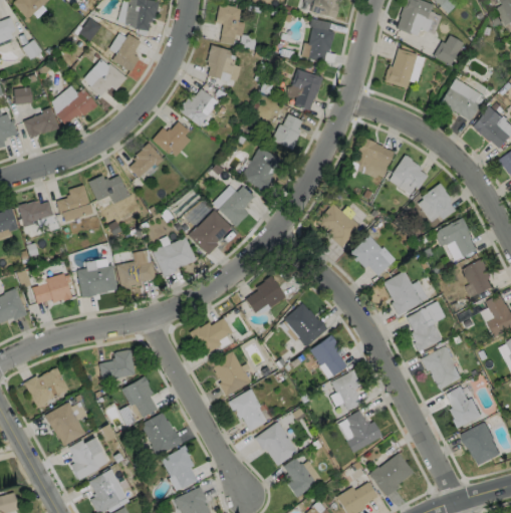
[(49,0),(27,19),(13,3),(16,0),(49,0)]
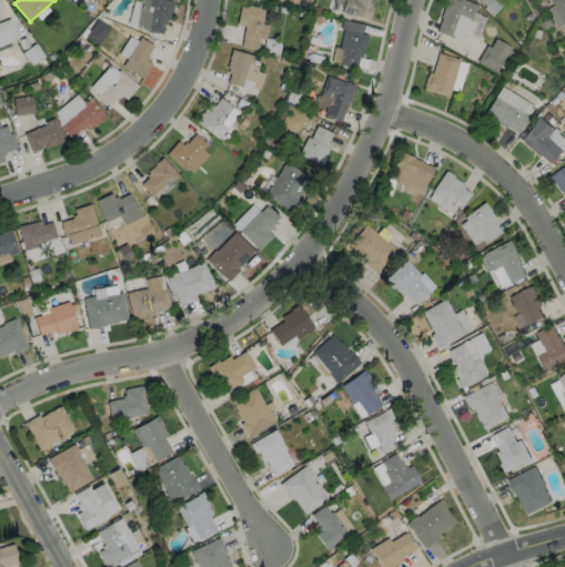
[(167,0),(175,1),(173,11),(171,21),(170,20),(169,24),(167,24),(164,33),(149,31),(144,30),(144,27),(139,26),(142,0),(167,0)]
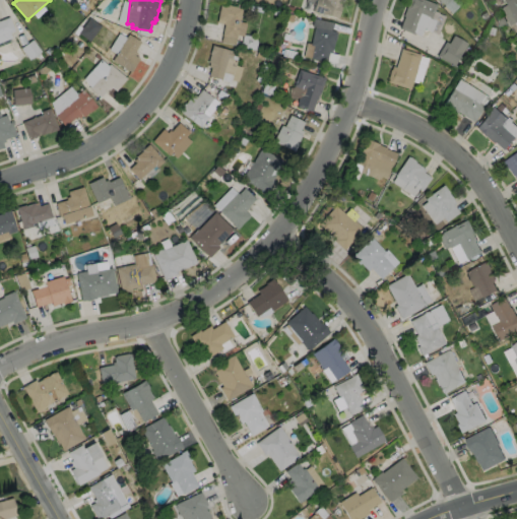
[(344,0),(343,4),(344,4),(340,18),(315,11),(317,0),(344,0)]
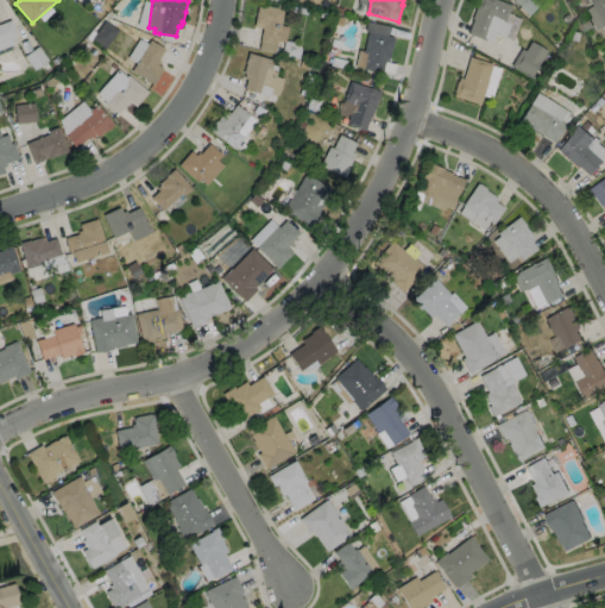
[(502,0),(514,5),(508,22),(497,17),(487,41),(470,33),(476,19),(474,19),(477,11),(480,0),(502,0)]
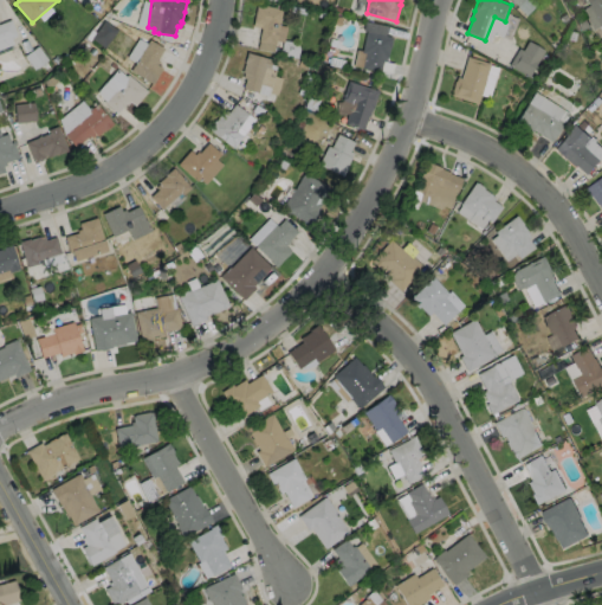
[(511,0),(528,14),(537,4),(532,0),(511,0)]
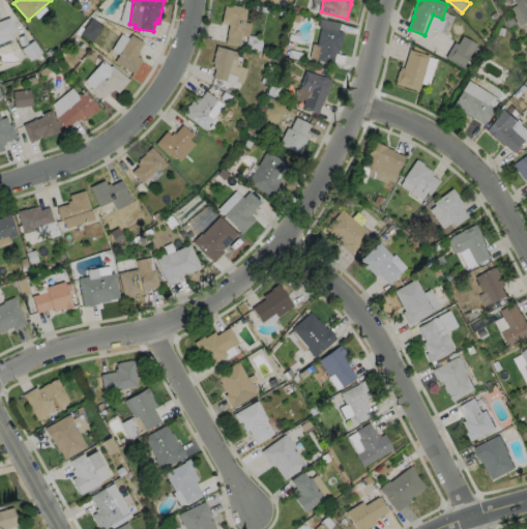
[(526,19),(516,0),(526,0),(526,19)]
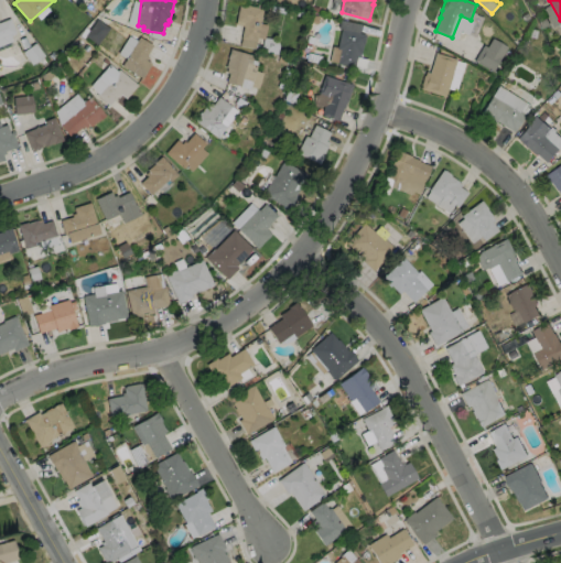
[(265,9),(257,49),(241,46),(245,26),(237,24),(241,4),(265,9)]
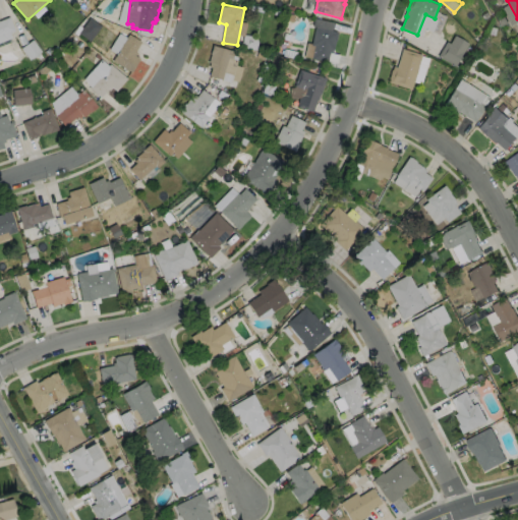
[(0,22),(11,17),(16,32),(0,38),(0,22)]
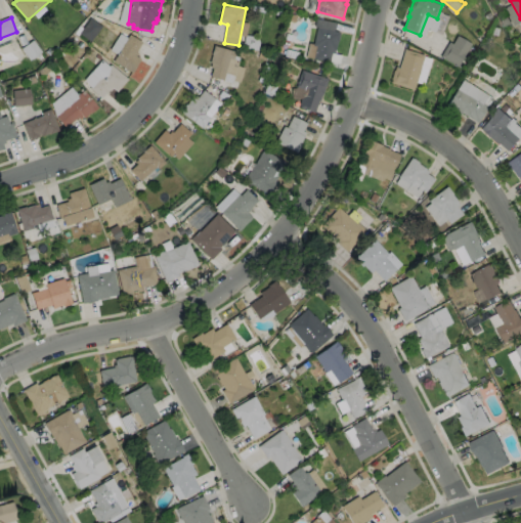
[(104,28),(93,18),(82,34),(92,42),(104,28)]
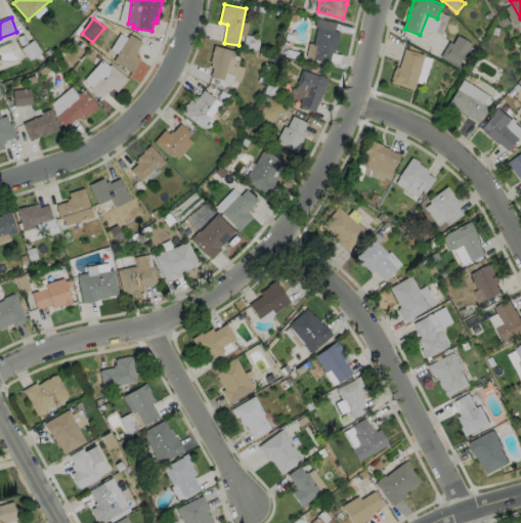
[(342,32),(338,50),(337,50),(336,53),(333,53),(332,61),(316,58),(318,46),(315,46),(319,28),(342,32)]
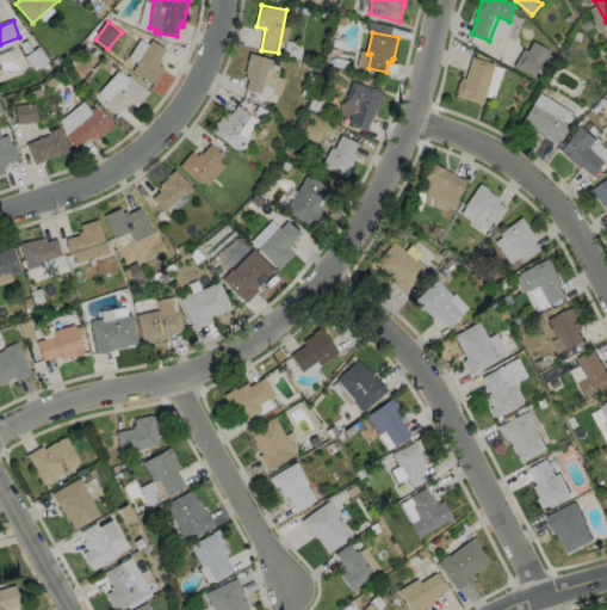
[(166,69),(156,85),(134,72),(153,41),(167,49),(160,61),(162,62),(161,66),(166,69)]
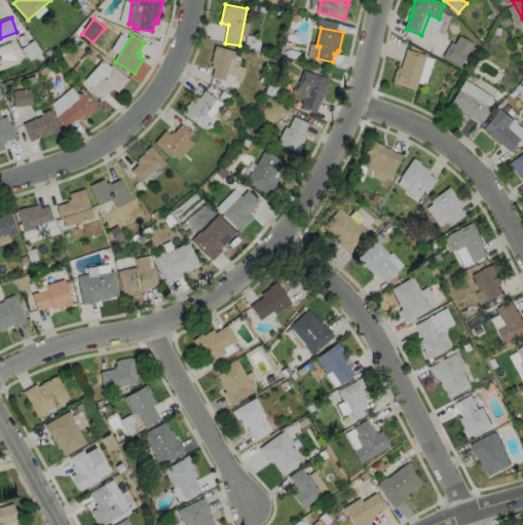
[(460,35),(475,44),(470,53),(469,53),(460,67),(444,57),(453,41),(456,43),(460,35)]
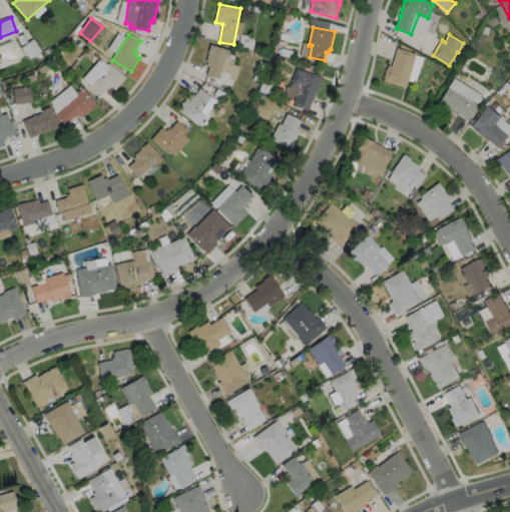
[(42,51),(34,40),(23,48),(31,59),(42,51)]
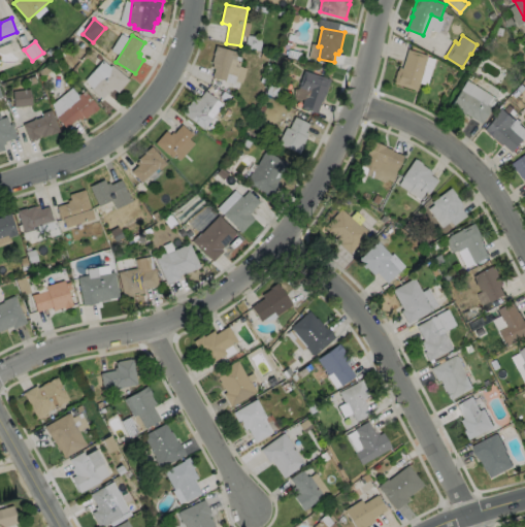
[(238,52),(236,60),(232,59),(226,81),(214,77),(216,68),(212,68),(214,64),(212,63),(216,55),(215,55),(217,45),(238,52)]
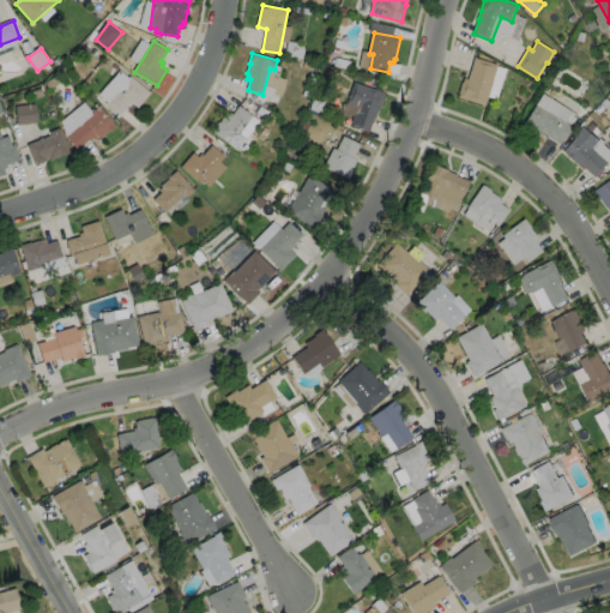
[(499,65),(487,106),(459,97),(460,92),(459,92),(463,82),(464,82),(465,78),(469,79),(476,58),(499,65)]
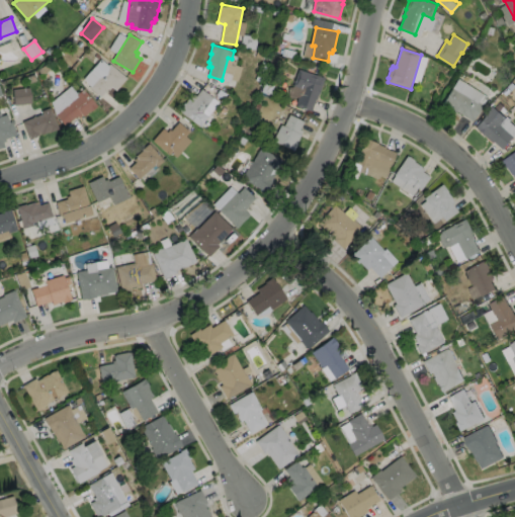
[(129,78),(117,91),(113,87),(111,89),(110,88),(102,97),(91,88),(111,64),(129,78)]
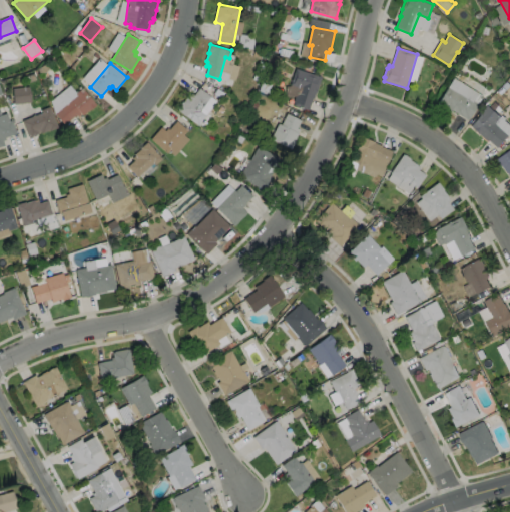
[(323,77),(315,99),(313,99),(310,110),(295,105),(296,104),(295,103),(300,88),(291,85),(297,68),(323,77)]
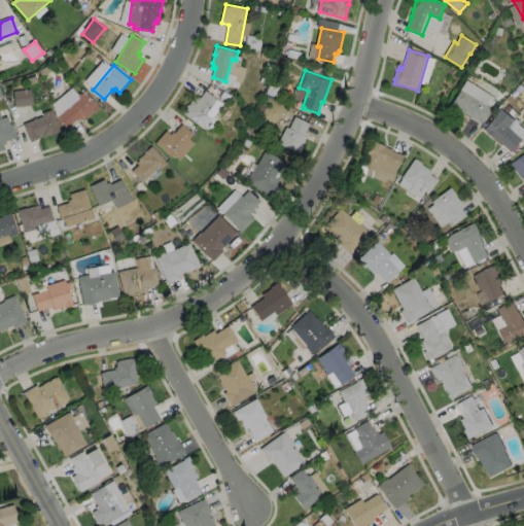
[(493,107),(483,124),(465,112),(463,116),(461,114),(456,112),(452,109),(450,108),(456,99),(456,97),(458,95),(462,89),(493,107)]
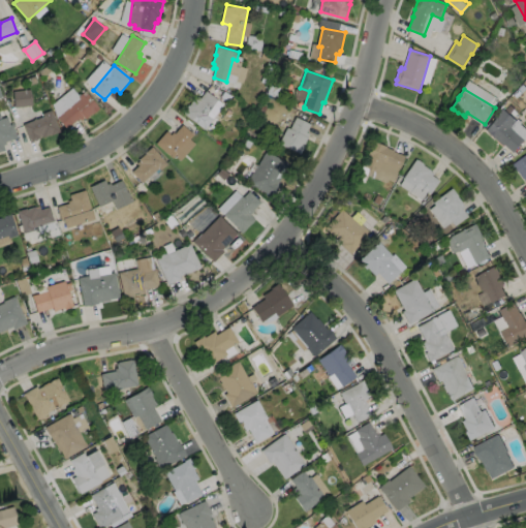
[(34,106),(32,90),(14,92),(17,107),(34,106)]
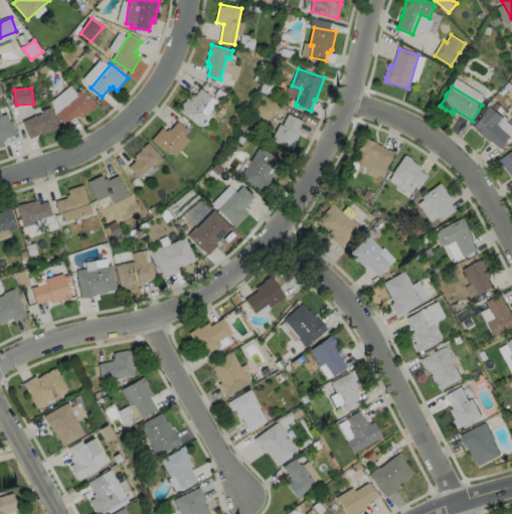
[(99,106),(92,112),(91,111),(84,116),(83,115),(79,118),(78,116),(65,126),(56,114),(63,108),(63,109),(79,96),(77,95),(84,89),(87,91),(99,106)]
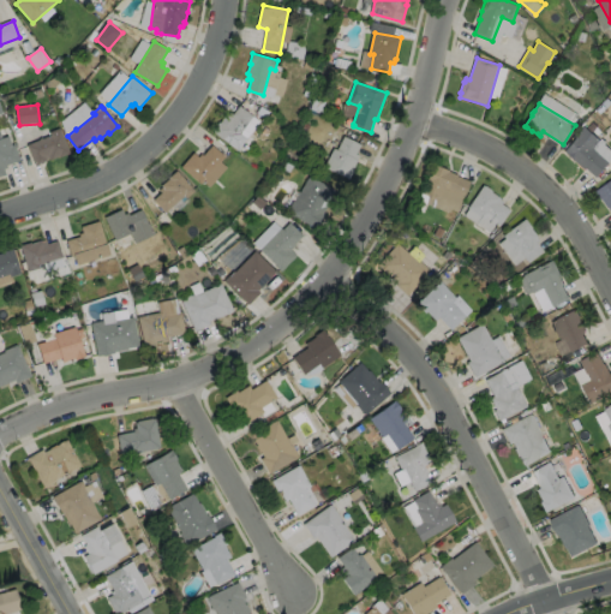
[(240,106),(253,117),(241,133),(247,138),(238,150),(213,131),(220,123),(226,115),(228,117),(231,112),(233,114),(240,106)]
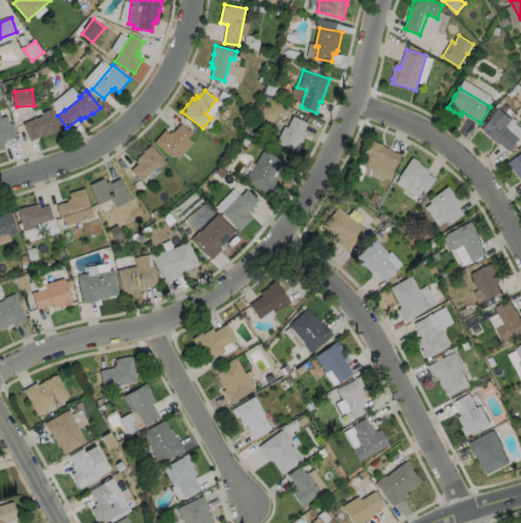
[(507,126),(520,137),(520,139),(510,151),(501,143),(500,144),(491,137),(483,131),(484,130),(482,128),(493,116),(493,115),(500,107),(513,120),(507,126)]
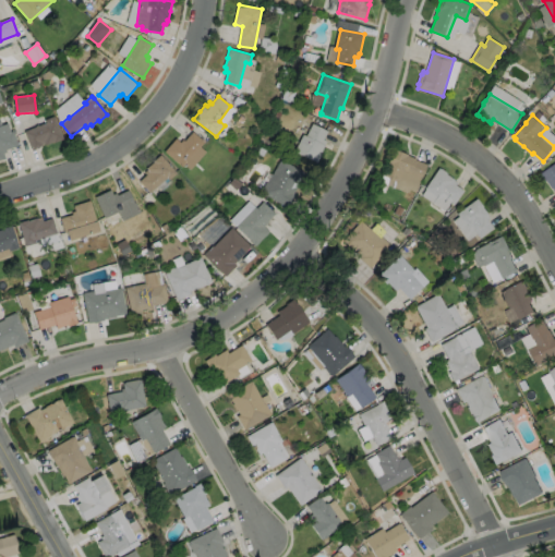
[(64,138),(56,143),(55,142),(47,145),(46,144),(43,144),(44,146),(34,150),(26,132),(47,123),(46,120),(56,116),(64,138)]
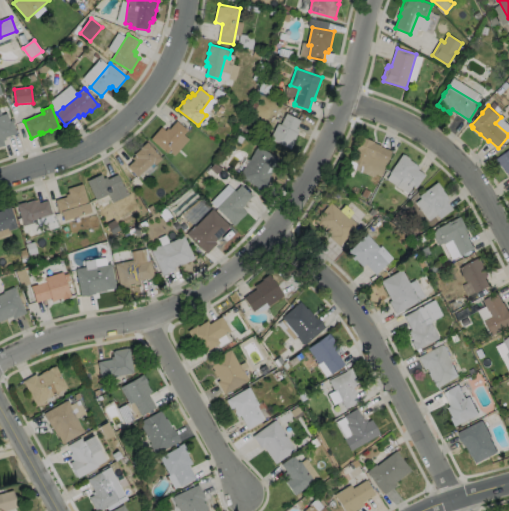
[(0,115),(8,113),(11,121),(13,120),(17,134),(7,137),(7,139),(4,140),(6,145),(0,147),(0,115)]
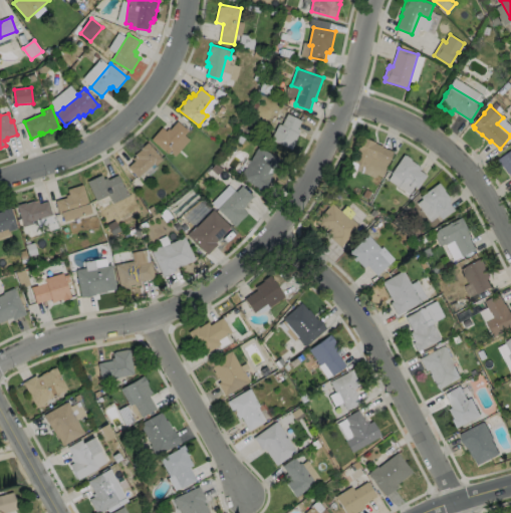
[(302,120),(299,129),(301,130),(292,150),(272,140),(280,123),(283,125),(288,114),(302,120)]
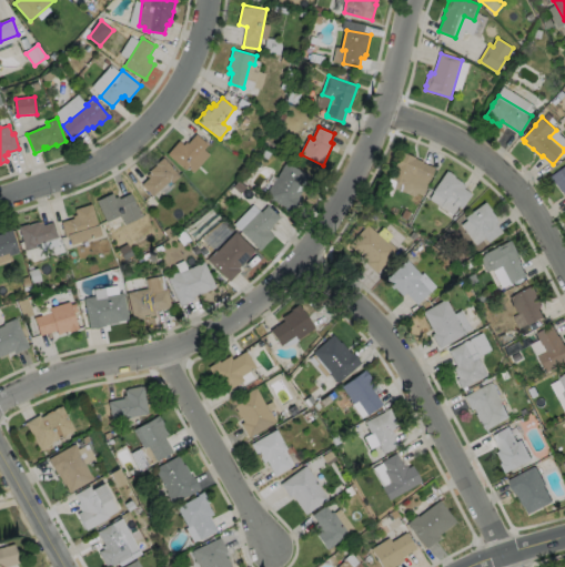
[(197,134),(209,144),(204,150),(210,154),(194,173),(188,168),(187,170),(168,154),(179,141),(184,145),(187,142),(188,143),(197,134)]
